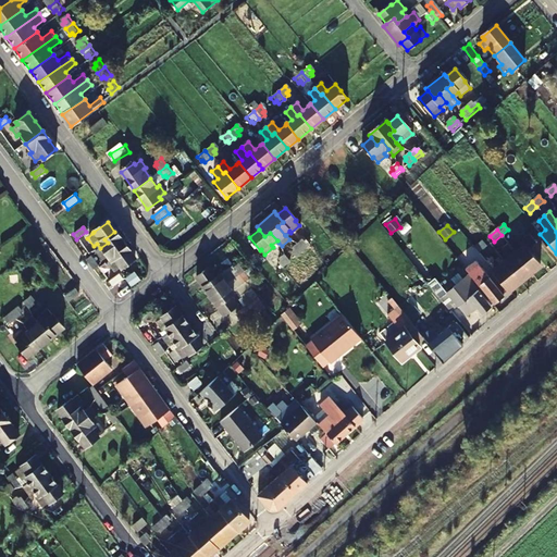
[(108,243),(100,248),(100,249),(94,255),(100,262),(106,259),(107,258),(114,251),(118,257),(127,250),(114,232),(104,239),(108,243)]
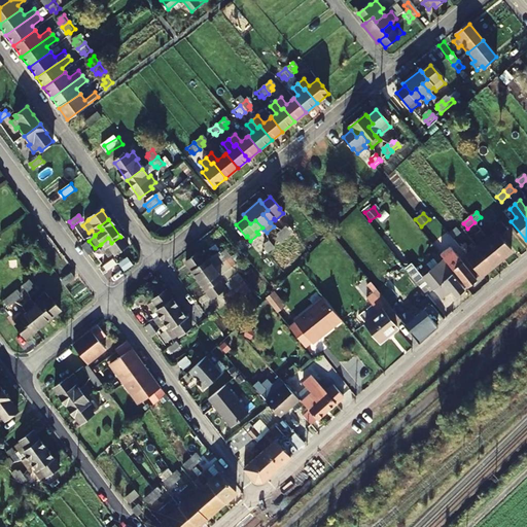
[(488,240),(503,258),(512,252),(502,241),(511,235),(500,223),(491,232),(494,235),(488,240)]
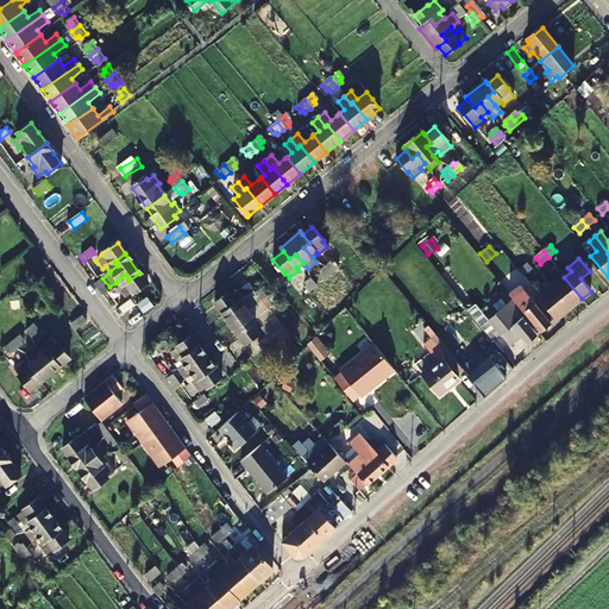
[(334,263),(332,264),(331,263),(325,268),(330,274),(337,267),(334,263)]
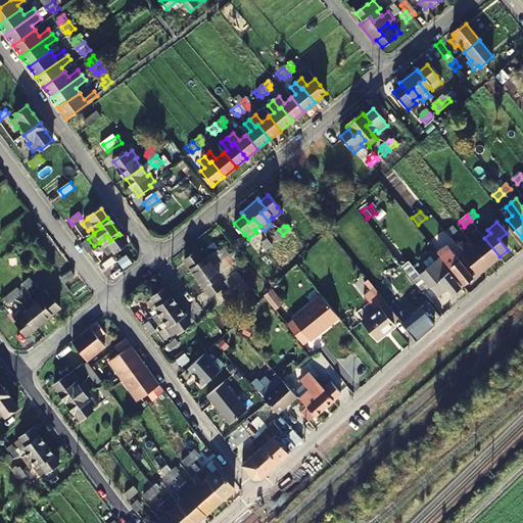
[(445,232),(449,238),(457,232),(453,227),(445,232)]
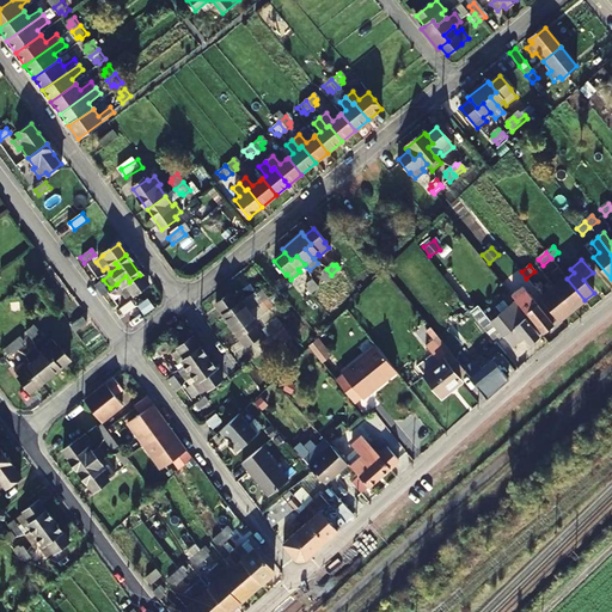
[(325,282),(341,269),(338,268),(331,275),(326,269),(320,274),(322,275),(320,277),(325,282)]
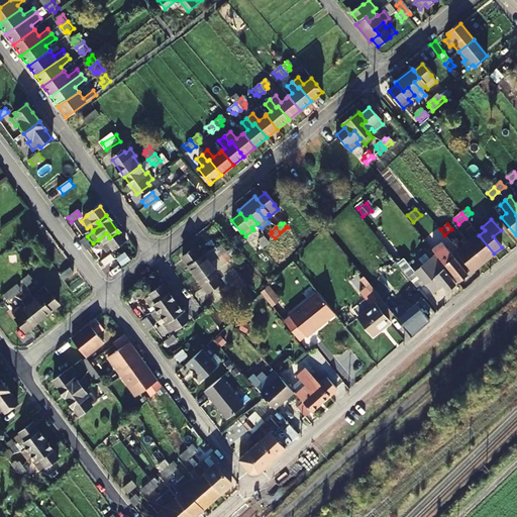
[(467,230),(474,239),(469,242),(484,262),(494,253),(479,235),(472,226),(467,230)]
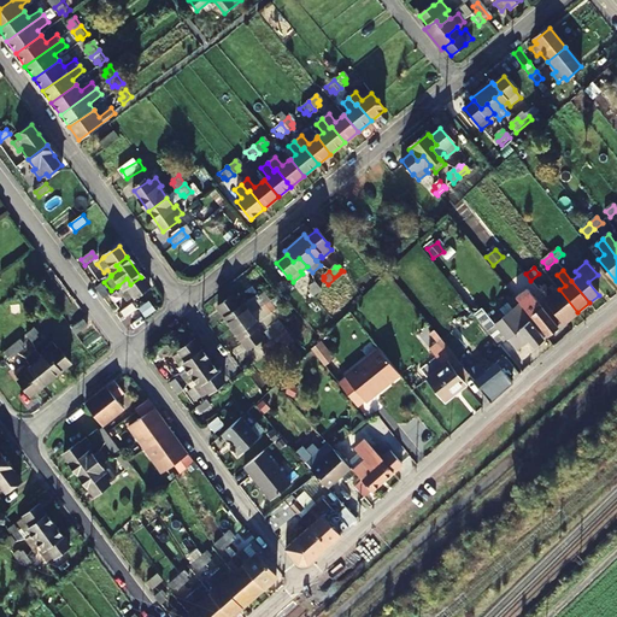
[(526,288),(532,283),(523,274),(517,278),(526,288)]
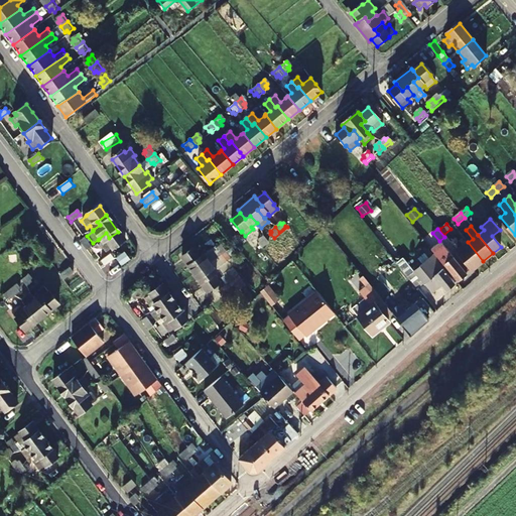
[(106,233),(99,239),(103,243),(100,246),(105,253),(111,249),(112,249),(124,240),(118,232),(109,238),(106,233)]
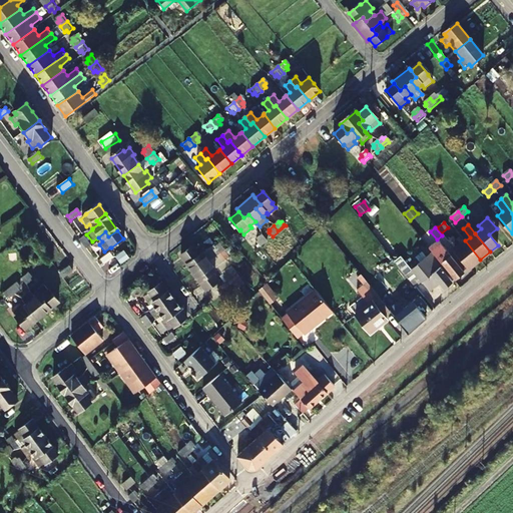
[(84,247),(89,243),(82,234),(78,238),(84,247)]
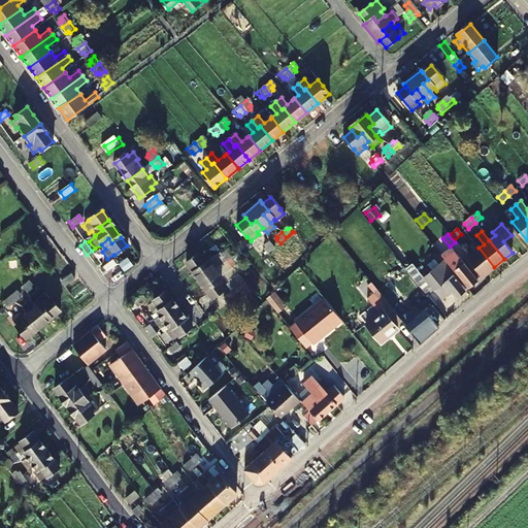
[(264,249),(266,253),(273,246),(269,241),(265,244),(265,245),(266,245),(265,246),(265,248),(264,249)]
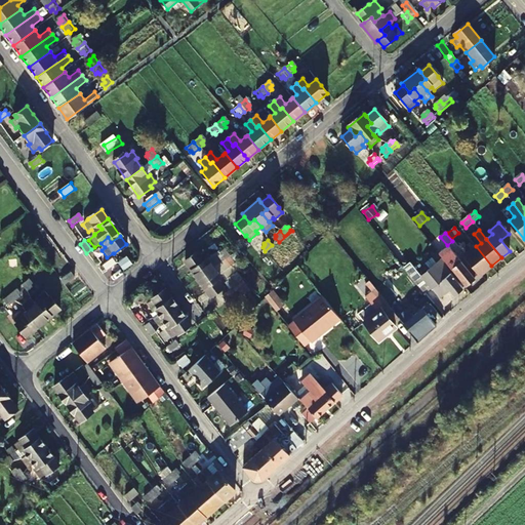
[(470,251),(462,243),(458,247),(467,257),(480,273),(481,274),(491,266),(476,246),(470,251)]
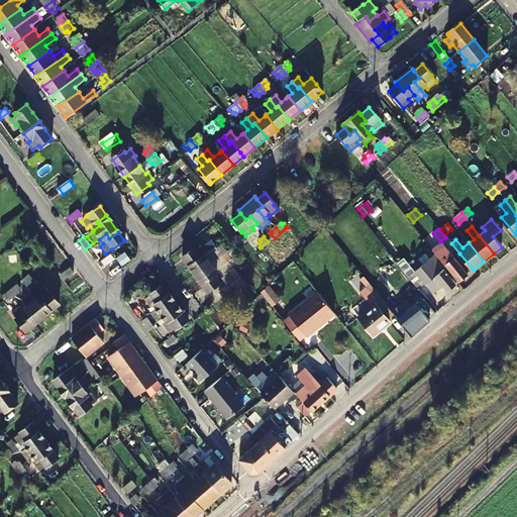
[(440,261),(444,267),(445,266),(458,282),(468,275),(467,274),(473,269),(459,253),(453,259),(442,243),(432,251),(436,255),(440,261)]
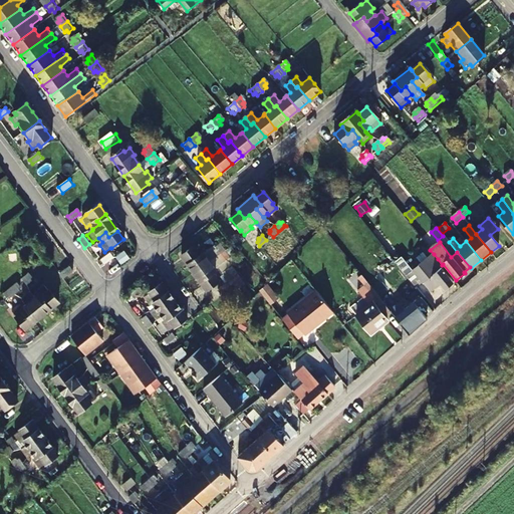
[(218,257),(226,252),(220,244),(215,248),(217,251),(215,252),(218,257)]
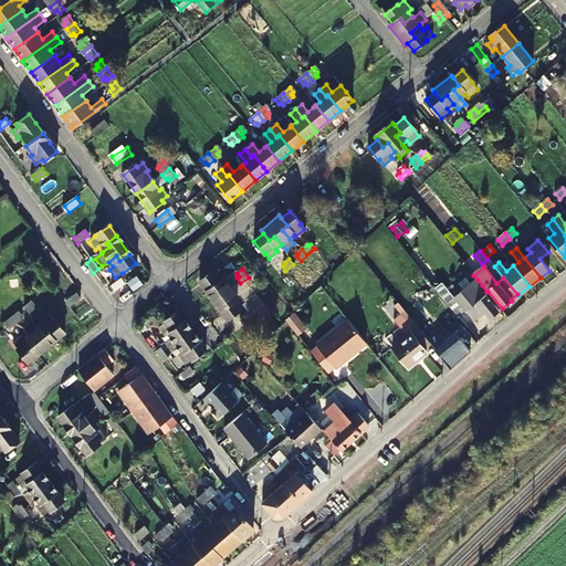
[(224,280),(227,279),(221,271),(216,274),(215,272),(200,282),(215,302),(231,290),(224,280)]
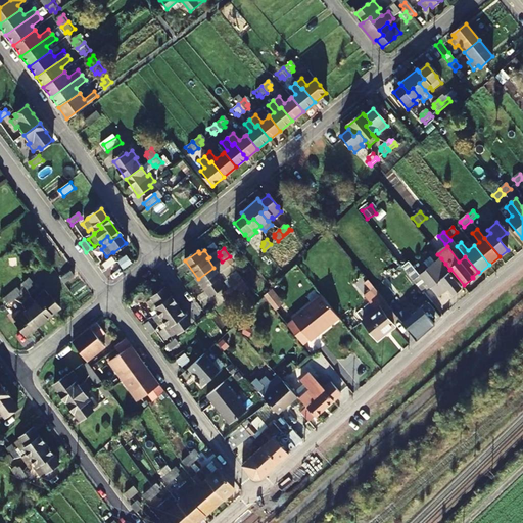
[(230,268),(235,264),(230,256),(222,262),(226,267),(228,266),(230,268)]
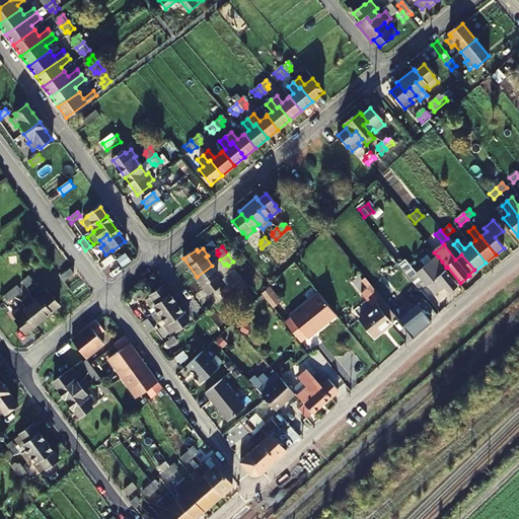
[(105,268),(115,261),(110,255),(101,263),(105,268)]
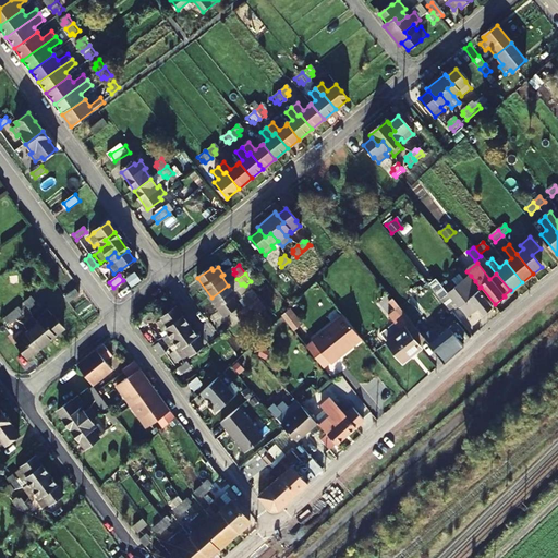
[(483,315),(492,307),(478,292),(482,290),(480,288),(475,281),(471,276),(461,284),(456,288),(453,290),(448,294),(453,301),(456,303),(465,315),(468,317),(477,308),(483,315)]
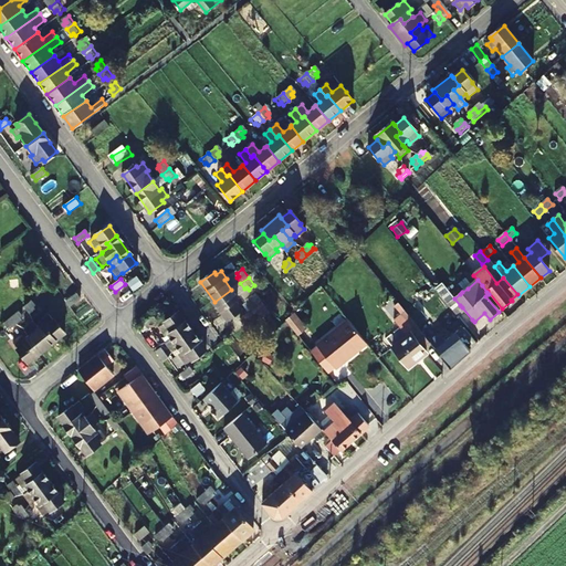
[(239,296),(237,299),(231,290),(215,302),(228,321),(241,311),(239,307),(244,303),(239,296)]
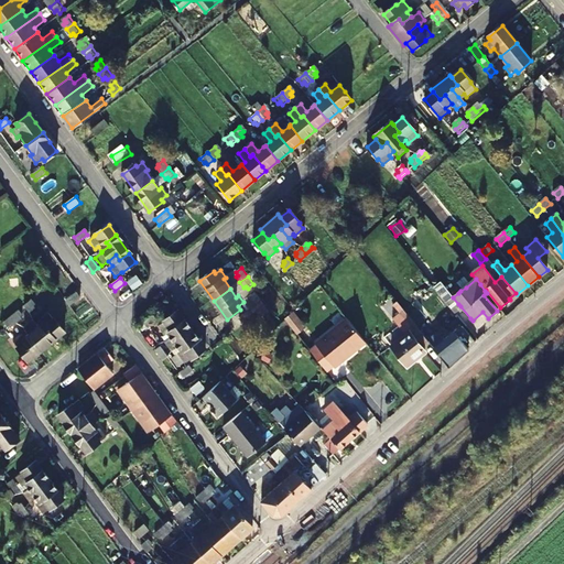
[(35,302),(32,299),(18,310),(22,315),(24,314),(26,316),(30,314),(25,308),(35,302)]
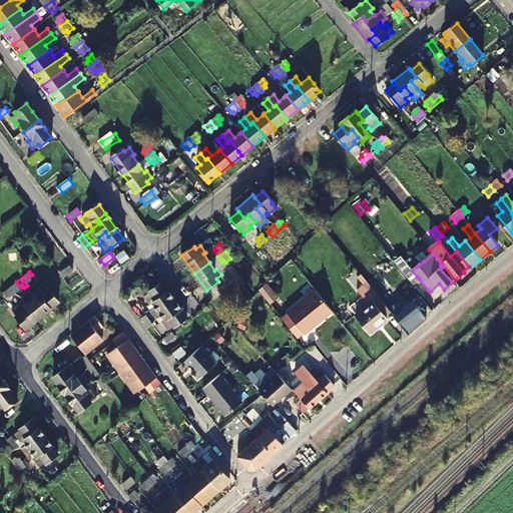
[(23,281),(27,286),(33,280),(32,278),(33,277),(32,275),(23,281)]
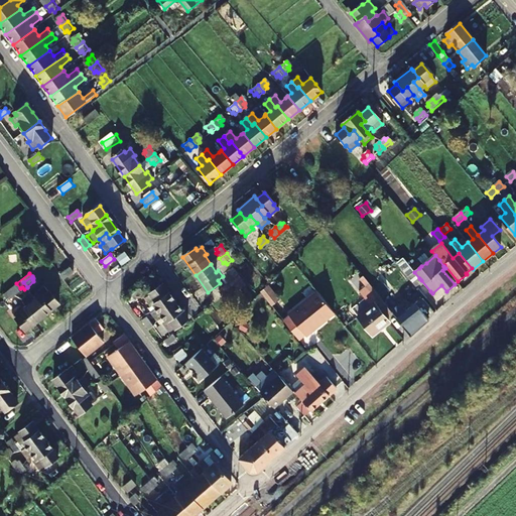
[(239,276),(218,290),(224,299),(245,285),(239,276)]
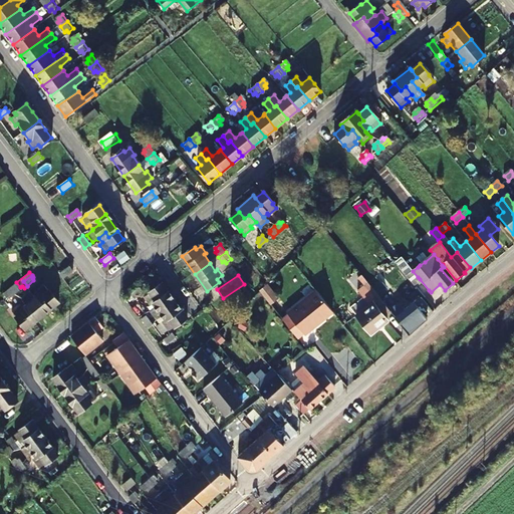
[(153,303),(157,308),(164,304),(160,298),(168,292),(162,283),(149,292),(150,293),(144,298),(150,305),(153,303)]
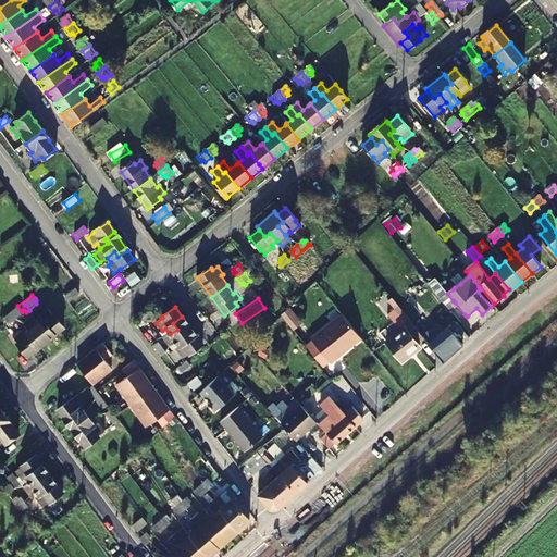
[(293,330),(302,322),(291,307),(281,314),(293,330)]
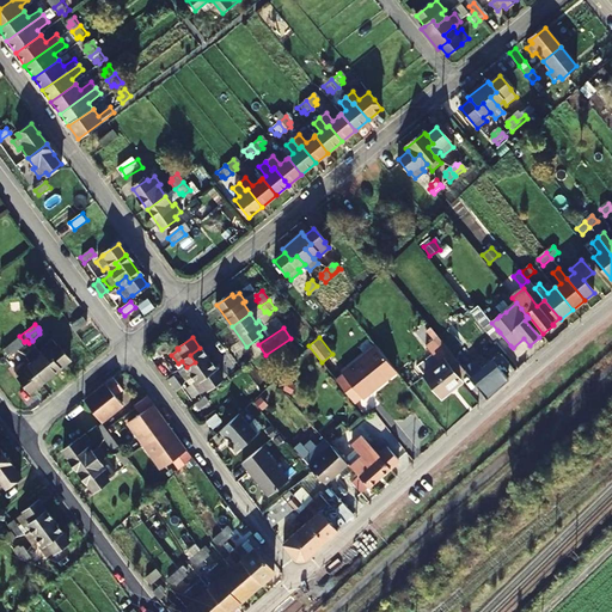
[(460,380),(456,375),(464,369),(438,337),(426,348),(439,365),(424,377),(441,397),(460,380)]
